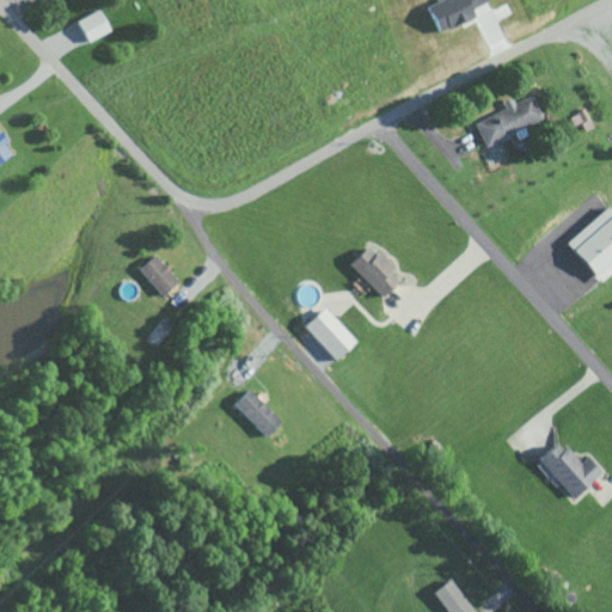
[(469,10),(487,1),(485,0),(438,0),(426,6),(438,32),(472,16),(469,10)]
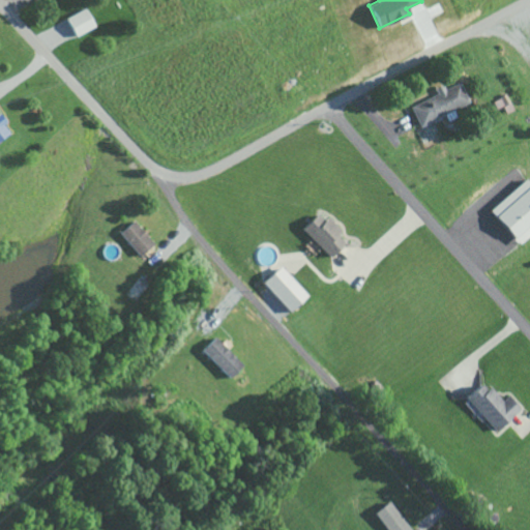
[(95,27),(85,8),(65,18),(76,37),(95,27)]
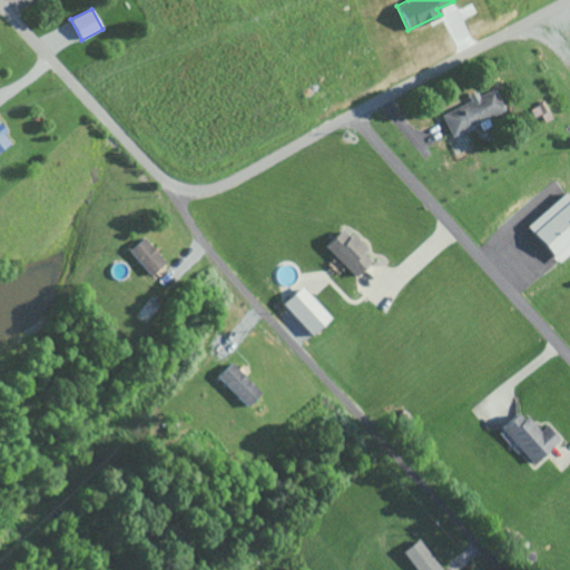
[(504,110),(493,87),(470,98),(470,100),(441,114),(451,136),(504,110)]
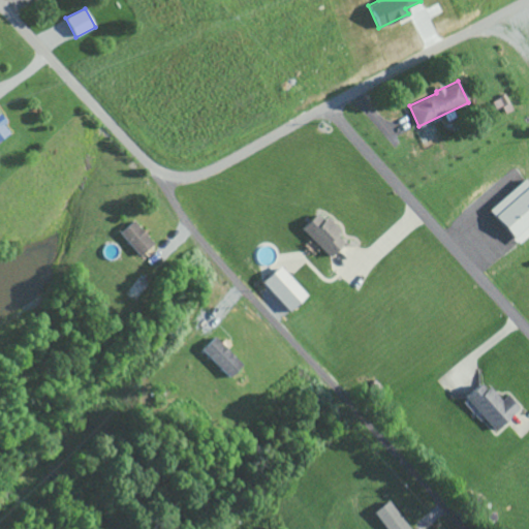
[(494,99),(500,115),(512,110),(506,94),(494,99)]
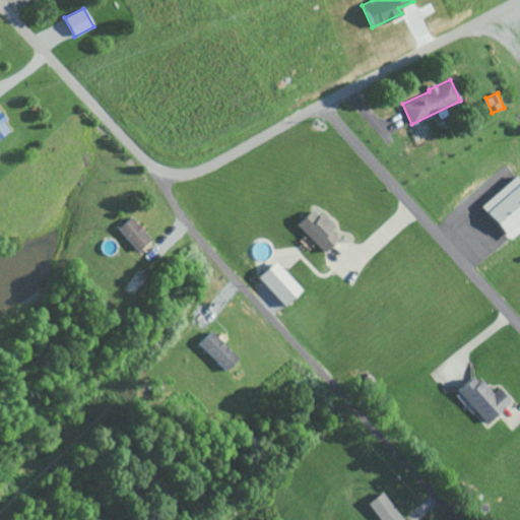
[(0,136),(9,128),(0,117),(0,136)]
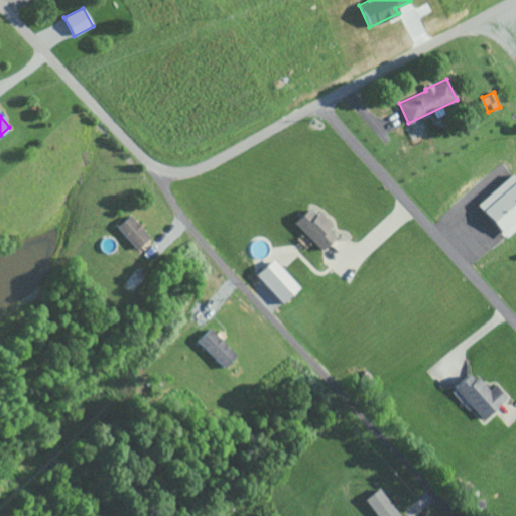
[(515,228),(515,179),(511,174),(476,206),(506,238),(515,228)]
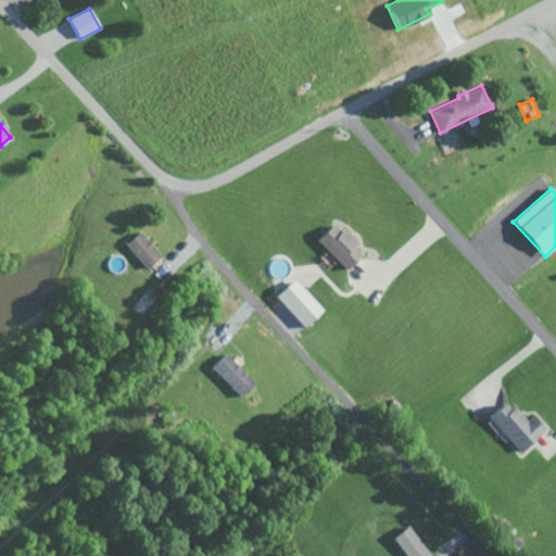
[(338,231),(331,225),(315,239),(344,269),(361,255),(353,247),(357,242),(343,227),(338,231)]
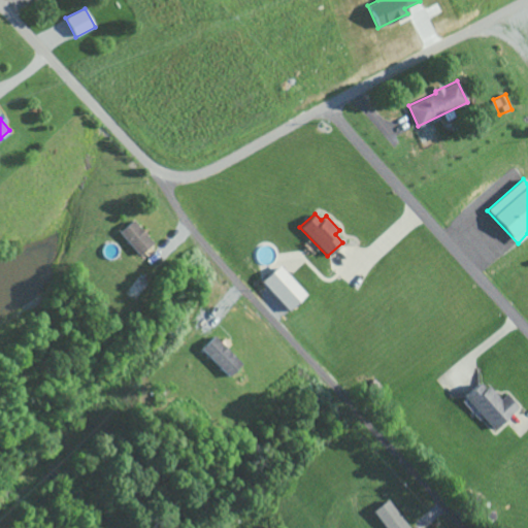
[(138,255),(153,241),(131,220),(118,233),(138,255)]
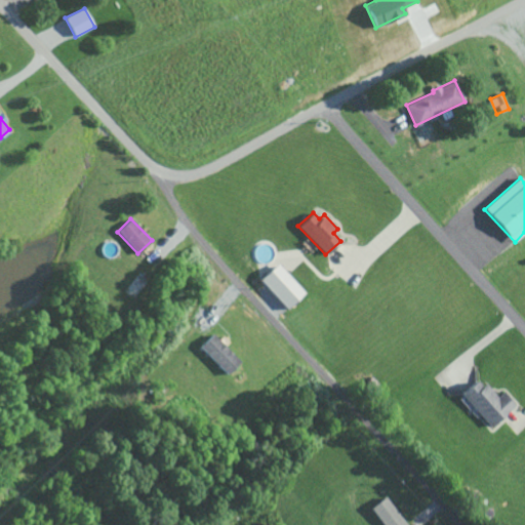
[(258,280),(285,309),(304,292),(276,264),(258,280)]
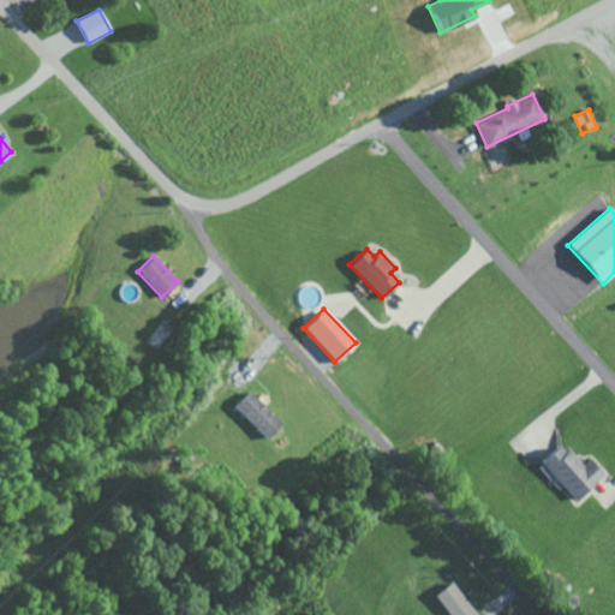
[(279,424),(249,390),(232,406),(263,439),(279,424)]
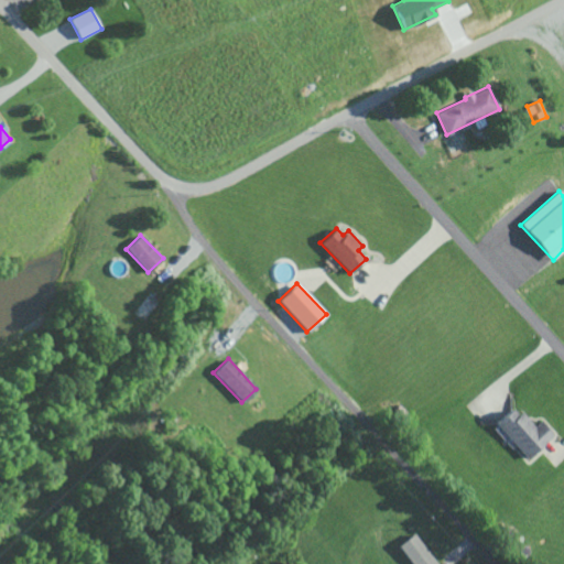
[(527,458),(552,435),(539,422),(532,427),(513,407),(494,424),(527,458)]
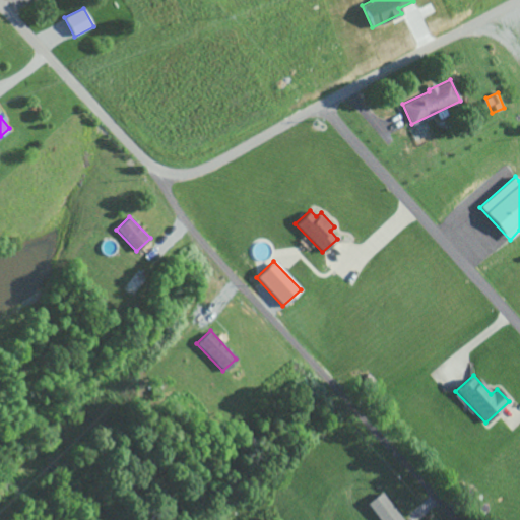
[(378,519),(400,519),(383,492),(367,502),(378,519)]
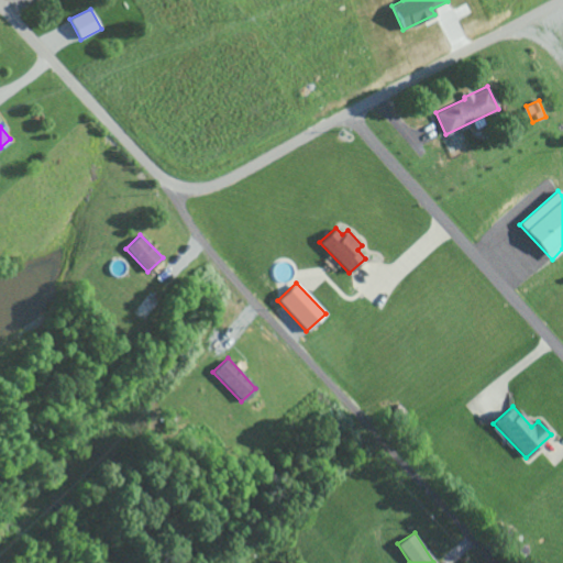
All buildings are outlined.
